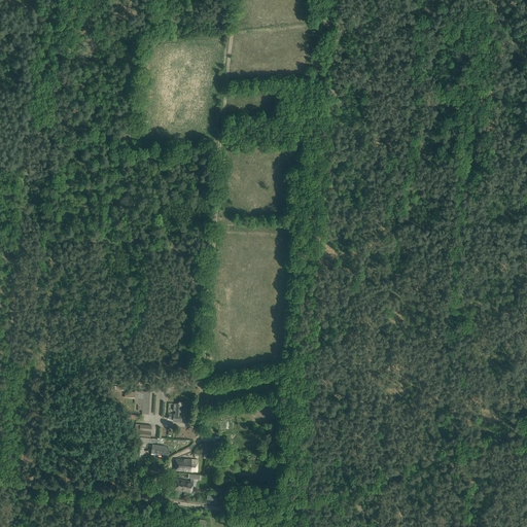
[(137,391),(137,405),(139,405),(139,409),(142,409),(142,414),(151,414),(152,392),(137,391)]
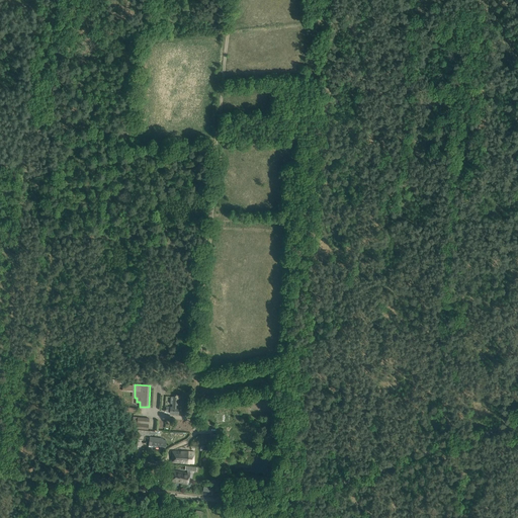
[(177,408),(178,398),(173,397),(170,397),(170,404),(172,404),(172,408),(166,407),(166,411),(170,411),(170,413),(173,414),(173,415),(178,415),(178,414),(179,408),(177,408)]
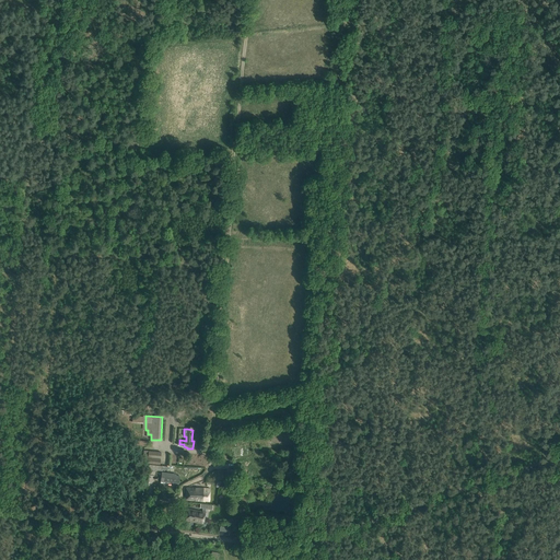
[(148,461),(148,463),(160,464),(161,453),(144,451),(143,457),(147,457),(147,461),(148,461)]
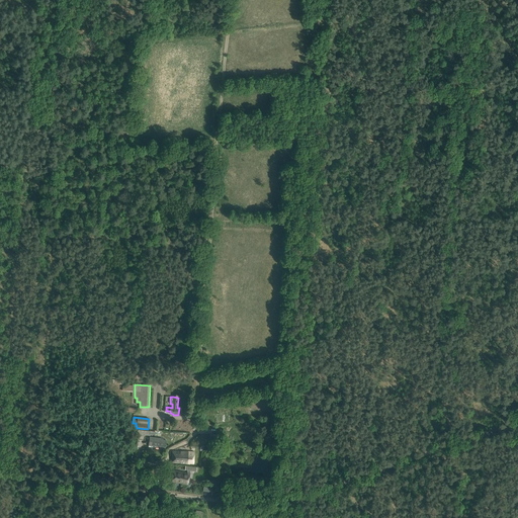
[(153,445),(160,446),(160,447),(165,448),(165,446),(166,440),(161,440),(161,438),(150,437),(148,446),(153,446),(153,445)]
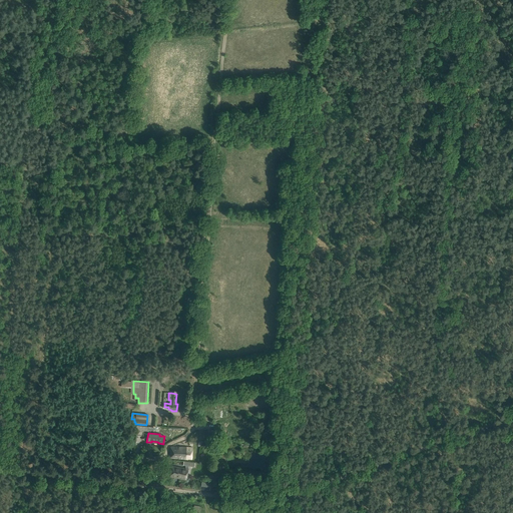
[(170,447),(170,458),(192,459),(192,448),(170,447)]
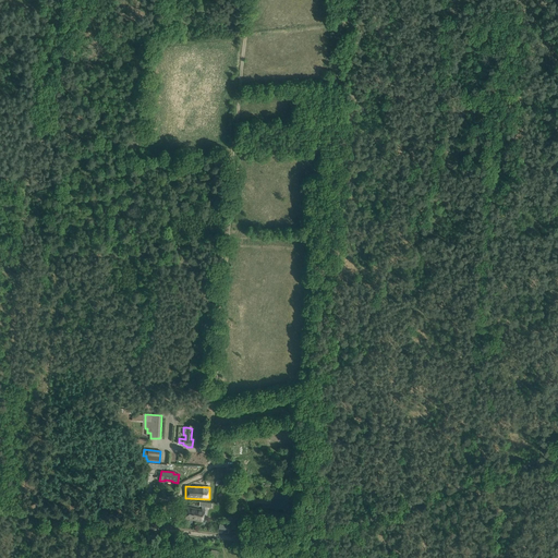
[(194,508),(187,507),(185,519),(202,522),(204,510),(194,508)]
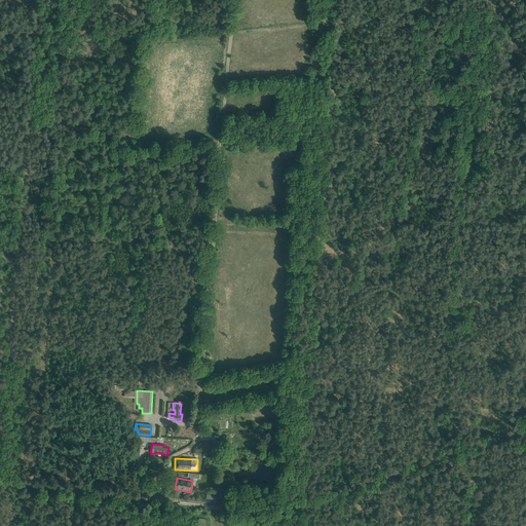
[(207,494),(205,501),(215,502),(216,495),(207,494)]
